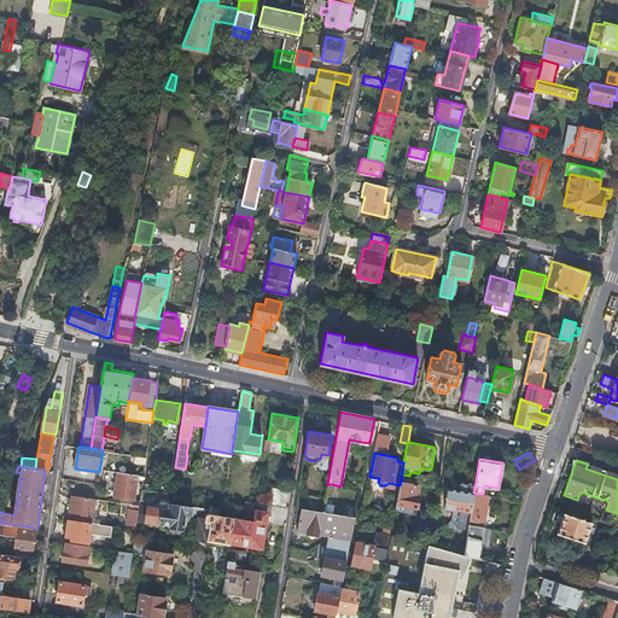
[(126,502),(132,502),(140,503),(143,489),(144,476),(118,471),(115,495),(127,497),(126,502)]
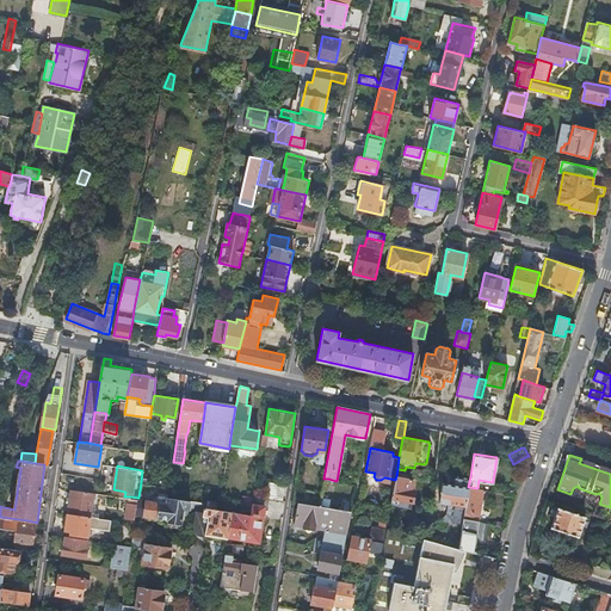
[(452,522),(462,524),(463,518),(468,487),(470,476),(454,474),(451,483),(443,482),(439,503),(449,504),(446,513),(439,519),(437,520),(437,524),(438,526),(439,529),(442,531),(444,531),(445,529),(452,522)]
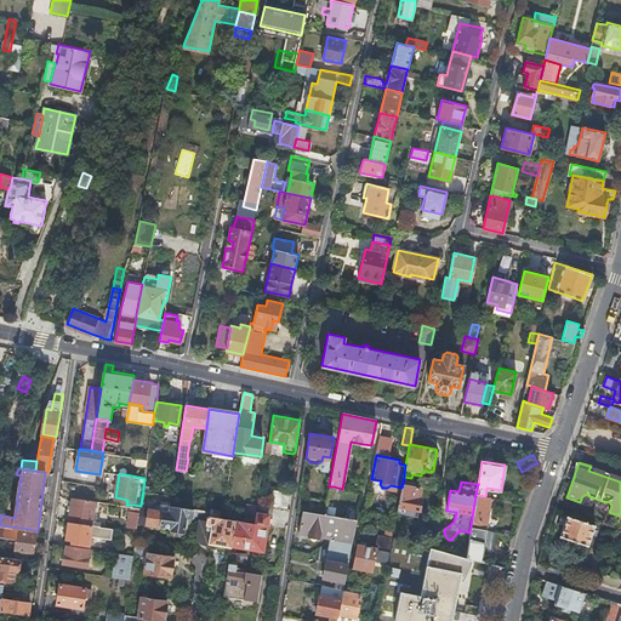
[(399,499),(397,512),(414,517),(415,510),(419,511),(421,499),(419,497),(421,488),(403,484),(402,488),(402,490),(399,499)]
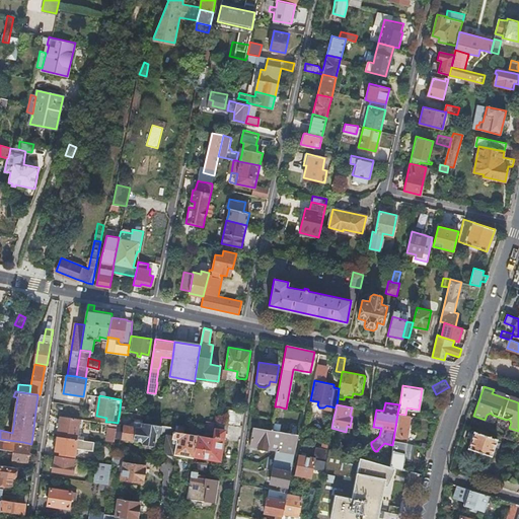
[(271,430),(278,431),(282,408),(279,406),(275,406),(274,415),(273,423),(271,430)]
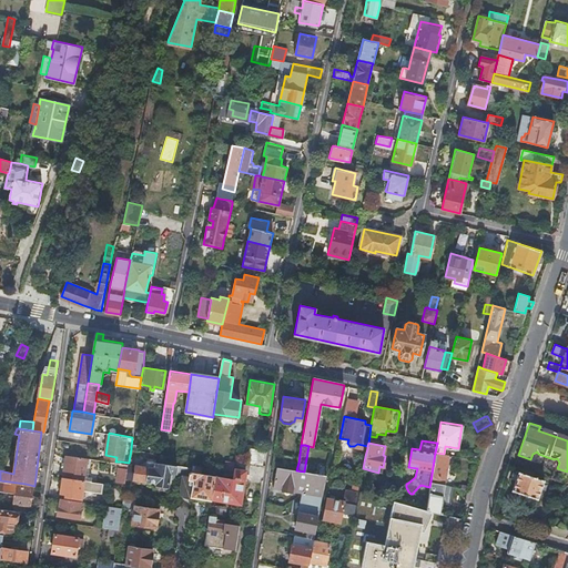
[(252,448),(250,463),(263,464),(265,450),(252,448)]
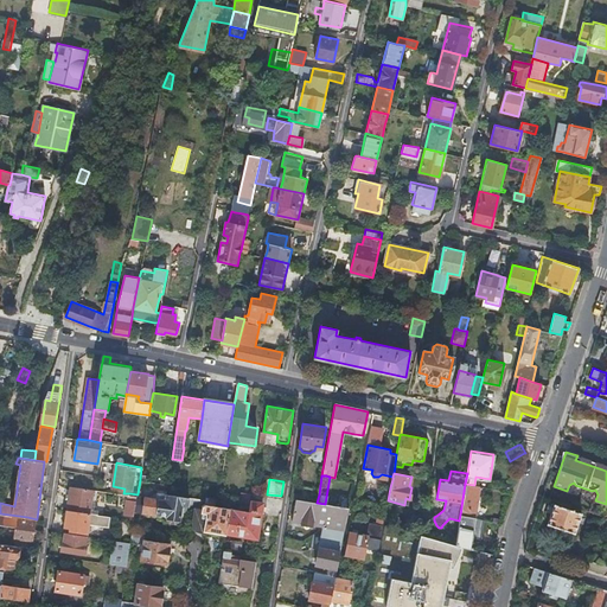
[(183,503),(187,504),(189,497),(166,493),(168,484),(158,483),(155,498),(138,496),(135,510),(168,515),(167,517),(180,519),(183,503)]
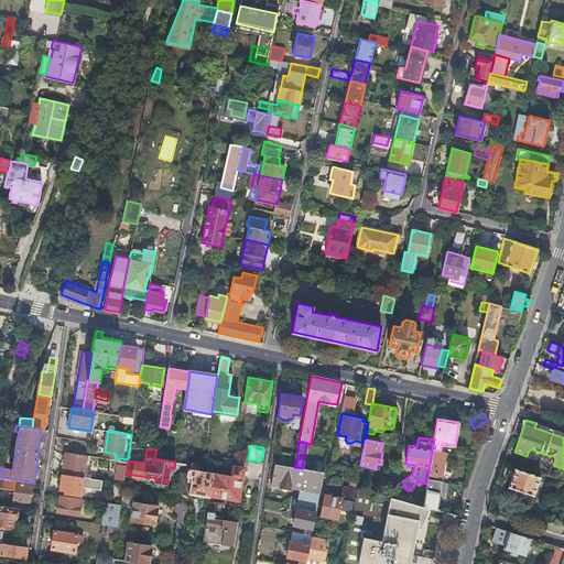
[(442,480),(446,452),(441,451),(432,449),(427,478),(442,480)]
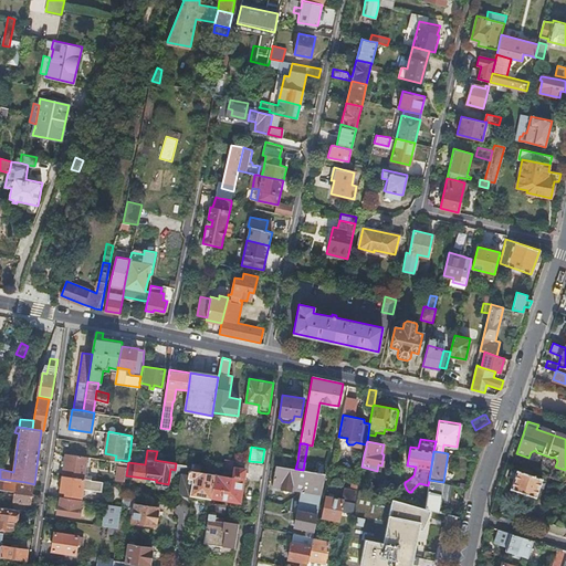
[(87,456),(66,452),(63,474),(92,479),(93,474),(85,473),(87,456)]
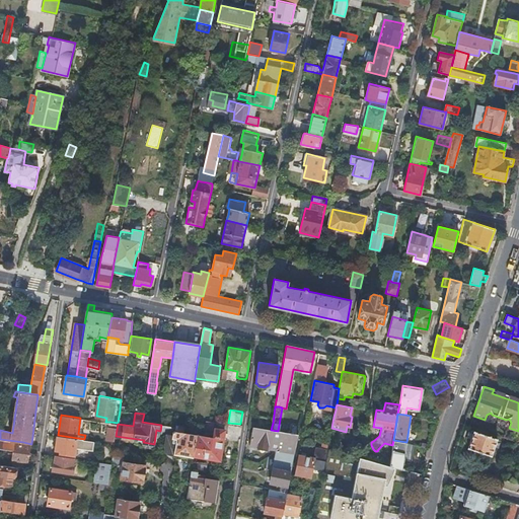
[(207,423),(214,425),(215,421),(215,417),(208,416),(207,423)]
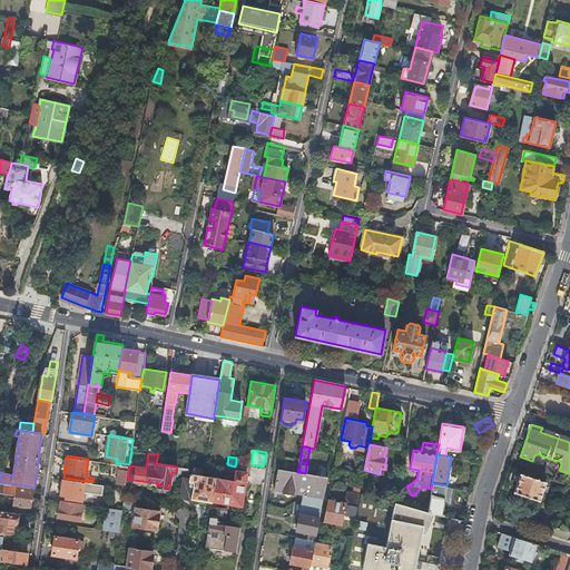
[(283,469),(297,472),(300,464),(292,463),(293,458),(285,457),(283,469)]
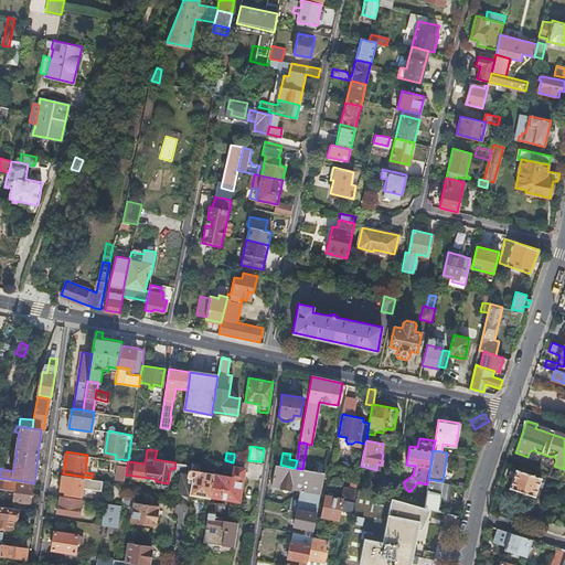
[(215,472),(212,496),(240,500),(244,468),(247,468),(248,460),(234,458),(233,462),(231,476),(223,473),(215,472)]
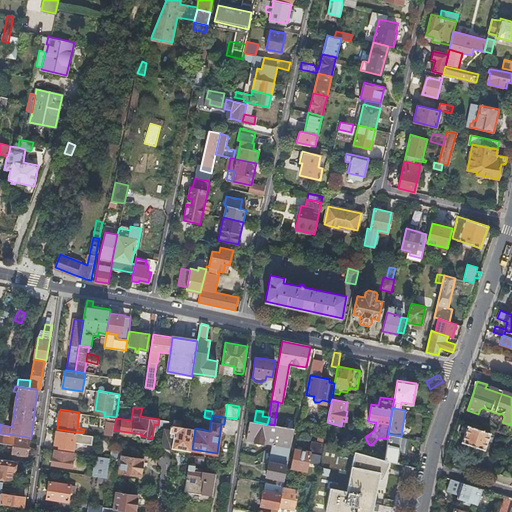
[(113,437),(114,430),(116,418),(116,417),(109,416),(108,420),(107,420),(105,432),(111,433),(110,437),(113,437)]
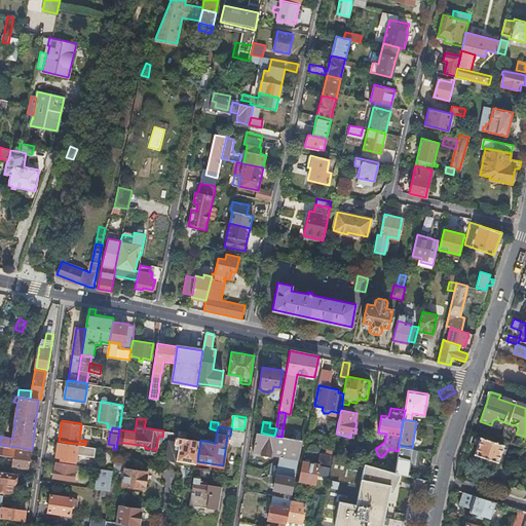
[(210,428),(208,441),(215,443),(217,430),(210,428)]
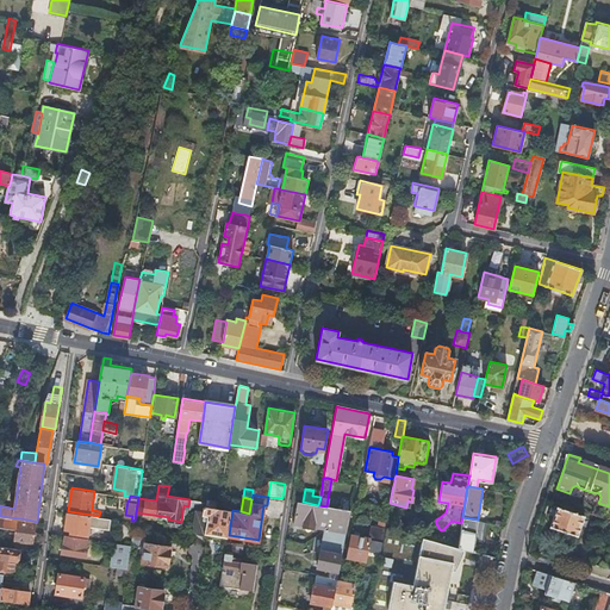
[(195,508),(194,517),(203,518),(203,514),(209,515),(206,533),(229,536),(229,535),(232,510),(218,508),(204,505),(205,502),(197,500),(195,508)]
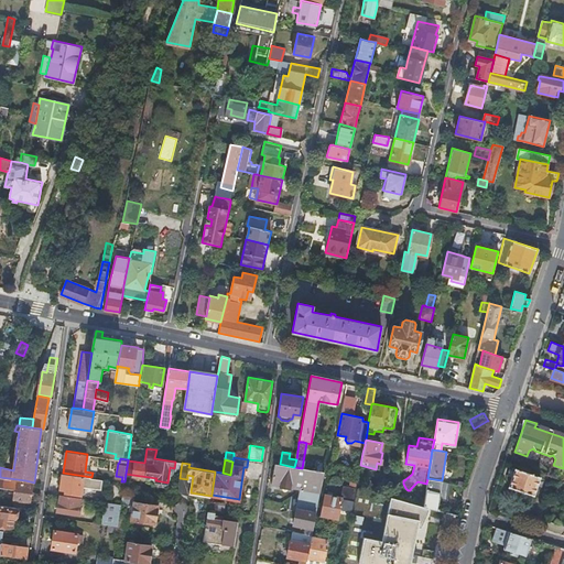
[(312,535),(316,514),(324,472),(302,468),(294,467),(280,464),(274,463),(272,484),(281,486),(281,488),(290,489),(291,487),(300,489),(293,524),(306,528),(305,533),(312,535)]
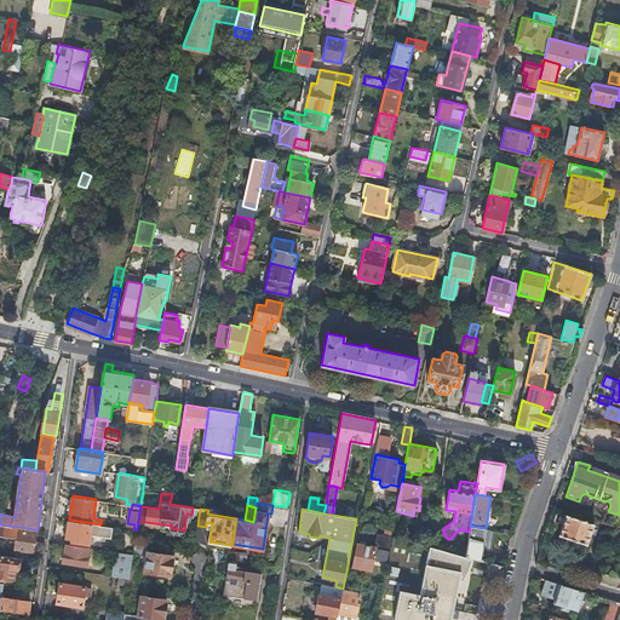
[(566,515),(560,535),(586,545),(593,524),(566,515)]
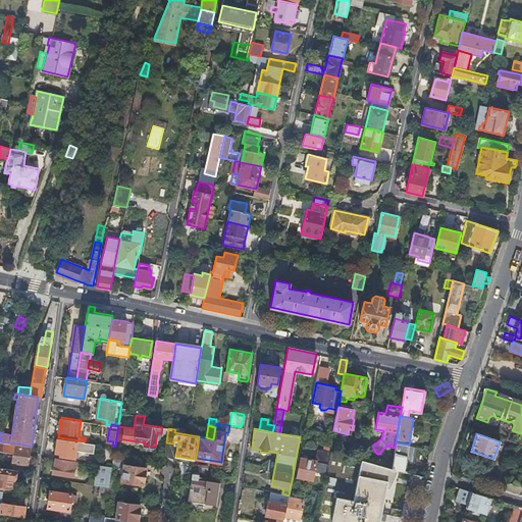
[(95,452),(96,442),(85,441),(58,437),(56,452),(64,453),(64,456),(75,457),(76,450),(95,452)]
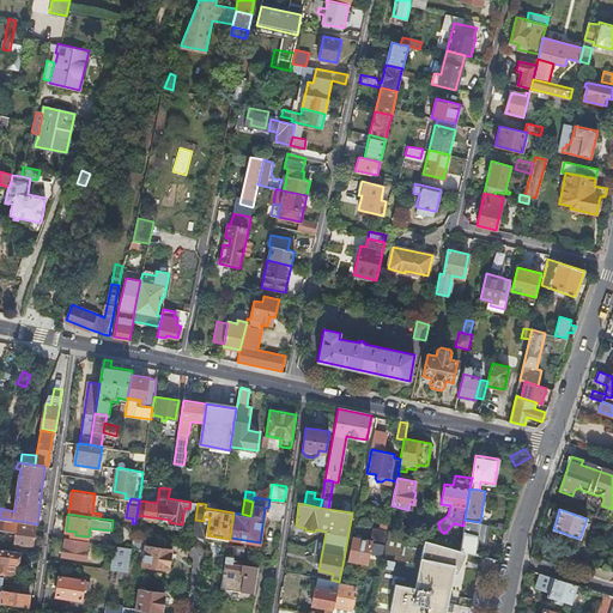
[(28,522),(0,519),(0,529),(16,532),(14,542),(34,545),(36,526),(26,525),(28,522)]
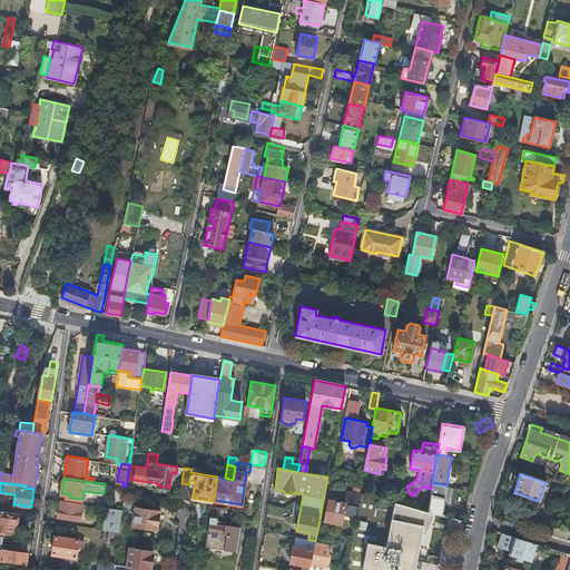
[(433,513),(441,516),(444,497),(446,485),(432,483),(431,489),(426,511),(433,513)]
